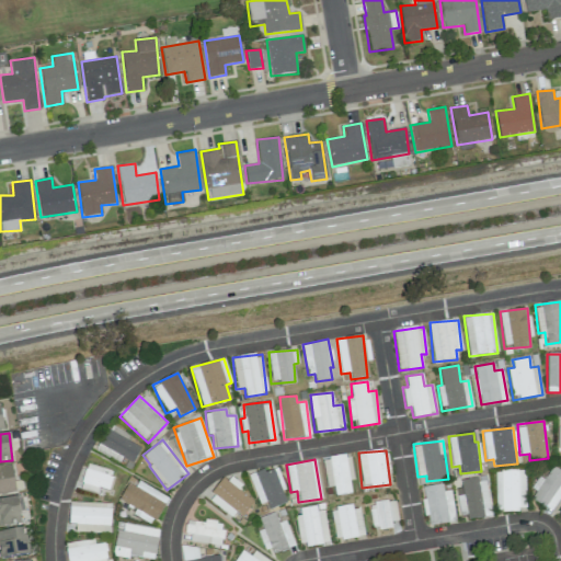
[(113,471),(86,464),(79,489),(96,493),(98,487),(107,490),(113,471)]
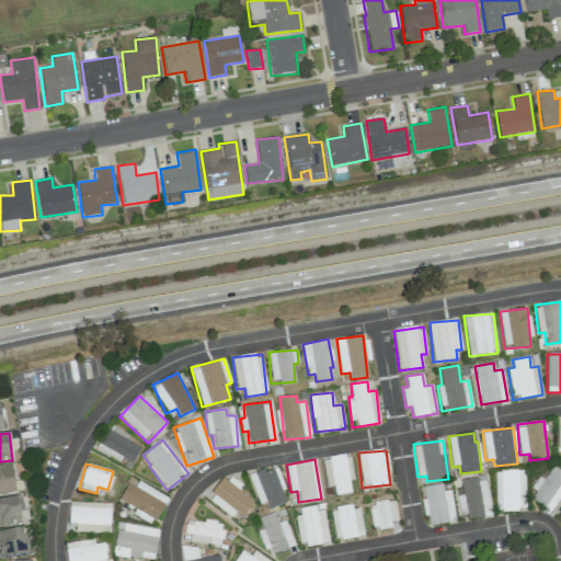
[(0,494),(15,492),(11,465),(0,466),(0,494)]
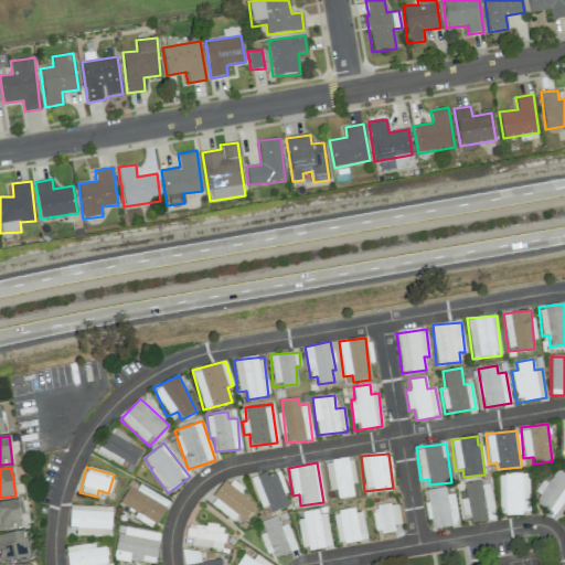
[(564,499),(564,487),(564,486),(564,473),(556,469),(547,483),(544,481),(532,500),(556,514),(564,499)]
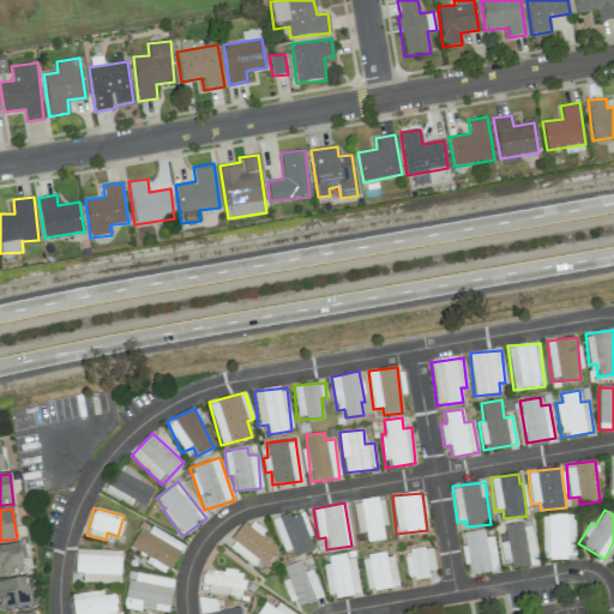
[(274,521),(287,559),(315,549),(302,511),(274,521)]
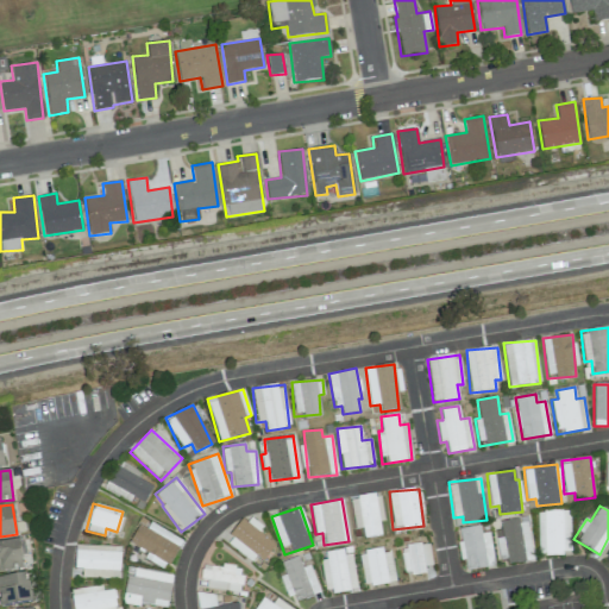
[(537,510),(538,554),(571,554),(570,510),(537,510)]
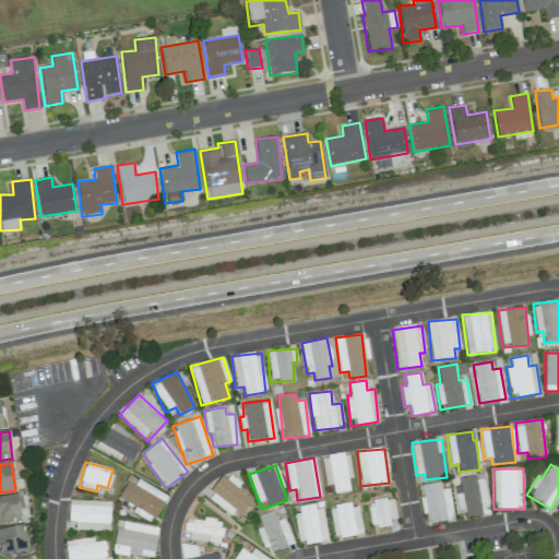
[(206,496),(229,516),(235,510),(240,514),(252,501),(237,487),(240,484),(227,472),(206,496)]
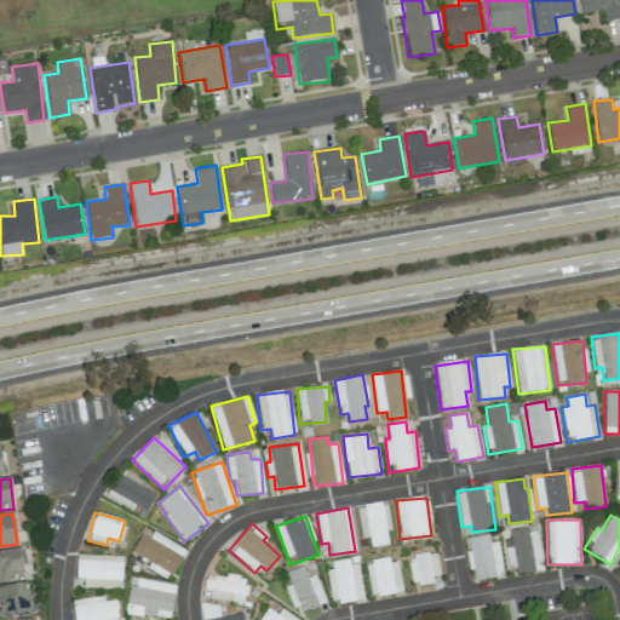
[(509,574),(541,569),(535,527),(509,530),(511,546),(505,547),(509,574)]
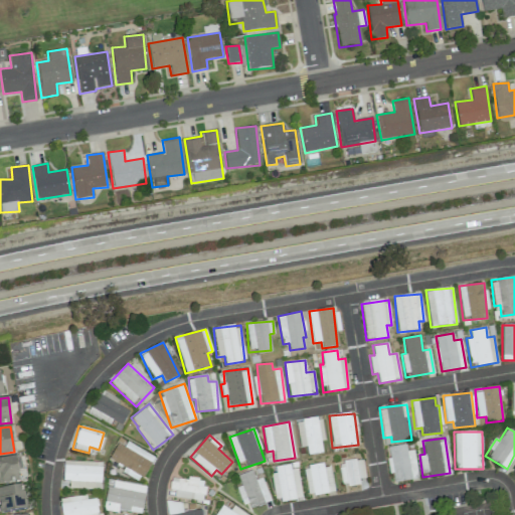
[(116,443),(109,460),(124,467),(121,474),(141,482),(153,455),(126,443),(124,447),(116,443)]
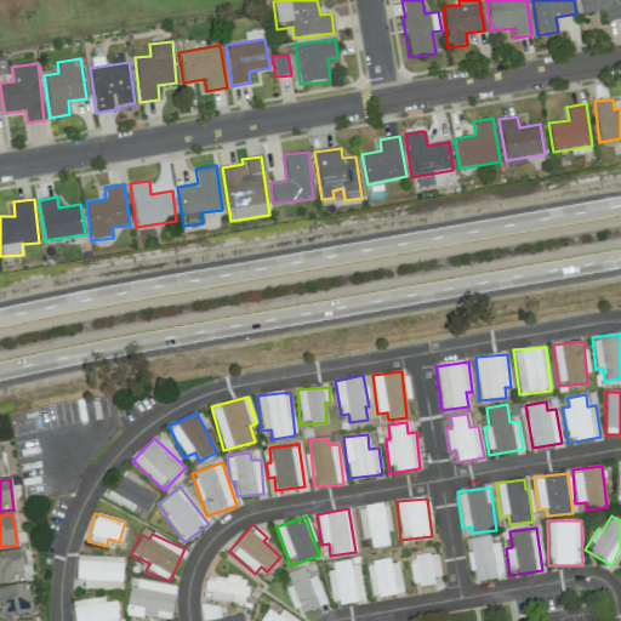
[(467,539),(472,581),(503,577),(500,542),(490,543),(489,536),(467,539)]
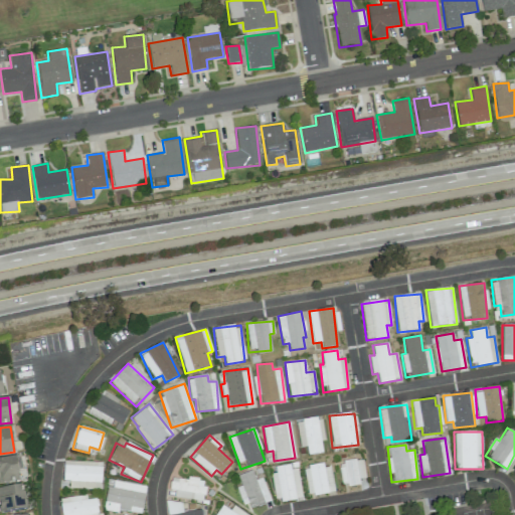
[(0,458),(0,483),(19,480),(15,456),(0,458)]
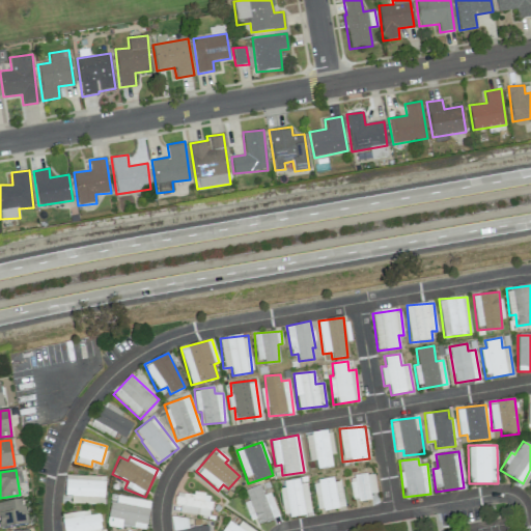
[(353,502),(375,499),(372,474),(350,477),(353,502)]
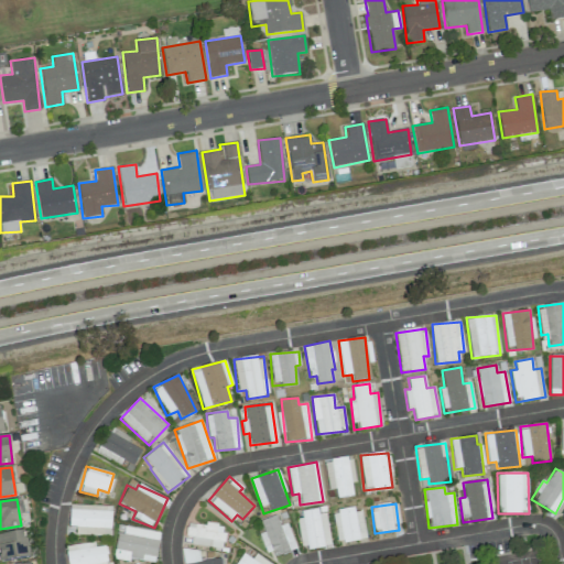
[(68,525),(76,527),(76,534),(110,535),(111,506),(69,505),(68,525)]
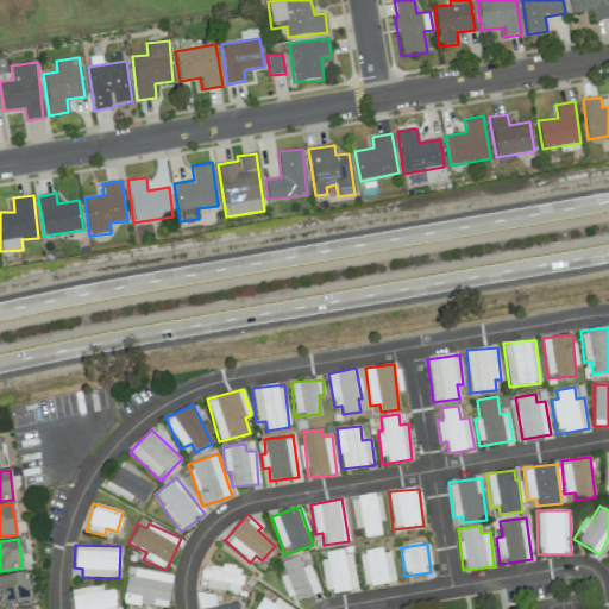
[(359,552),(363,585),(395,583),(391,548),(359,552)]
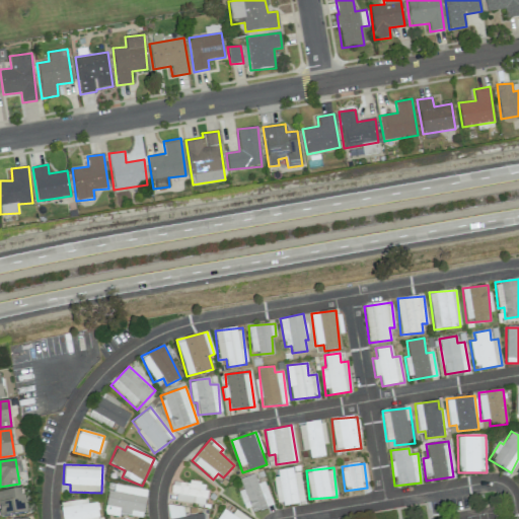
[(278,505),(303,502),(300,468),(274,471),(278,505)]
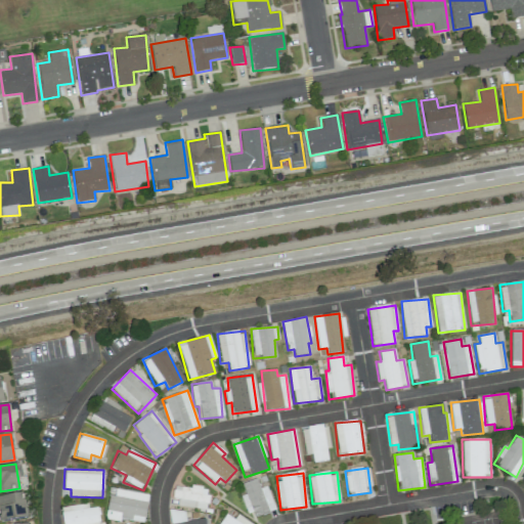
[(259,488),(256,478),(242,484),(246,494),(241,496),(249,518),(274,509),(266,486),(259,488)]
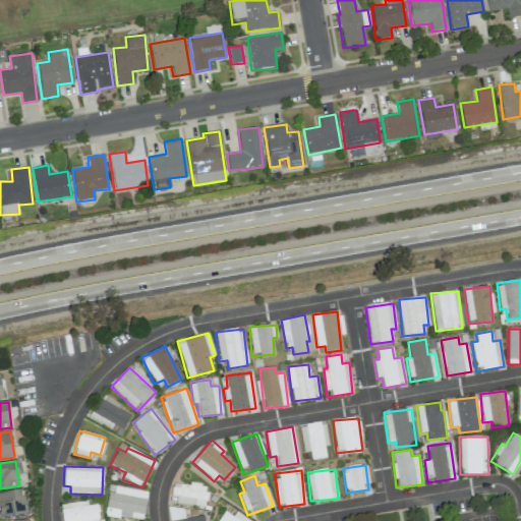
[(176,504),(205,507),(207,485),(173,482),(171,495),(177,496),(176,504)]
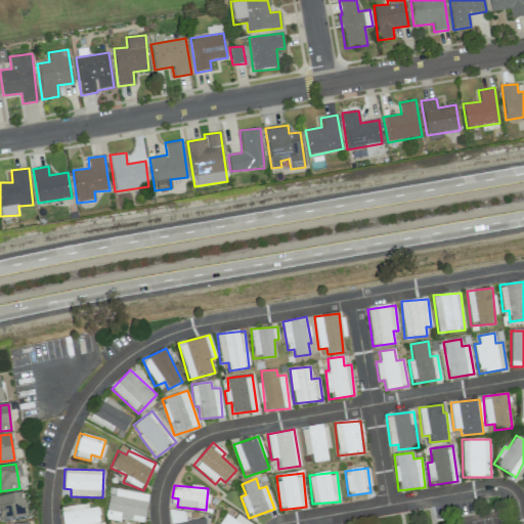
[(148,494),(116,489),(115,496),(108,495),(105,518),(143,523),(148,494)]
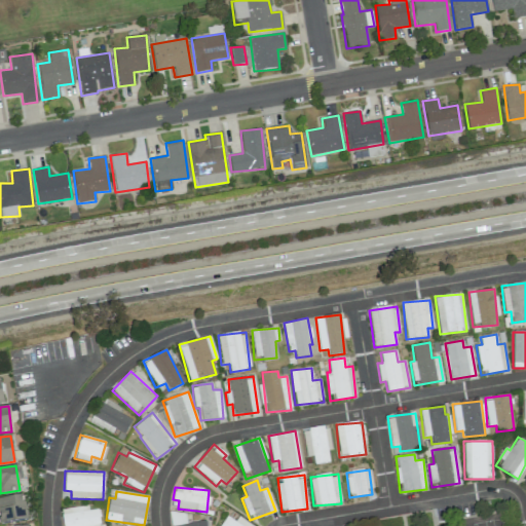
[(0,497),(0,522),(26,520),(24,495),(0,497)]
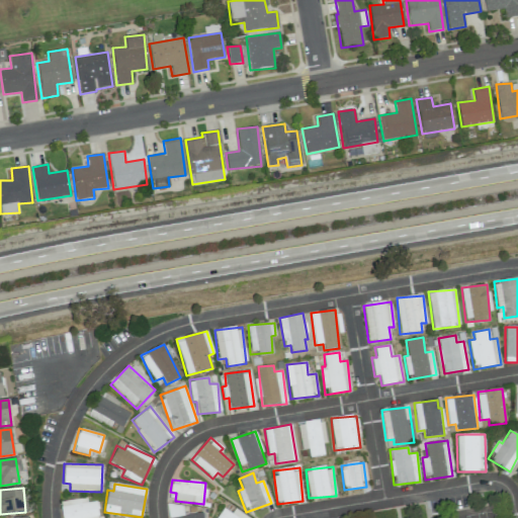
[(62,517),(97,517),(95,502),(87,502),(87,498),(60,501),(62,517)]
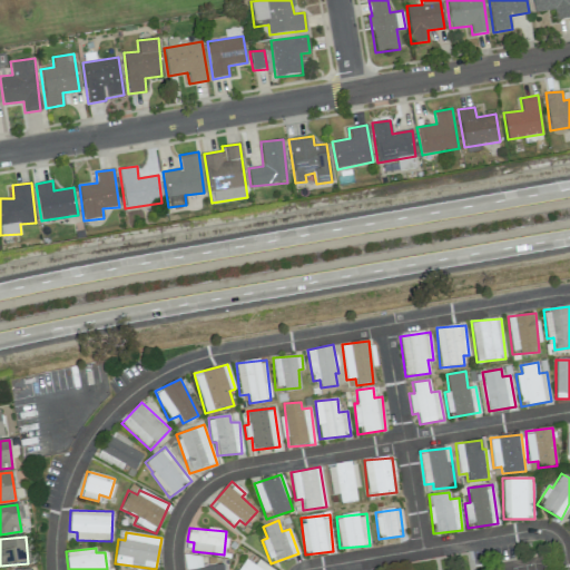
[(223,569),(222,563),(202,568),(199,554),(184,558),(185,569),(223,569)]
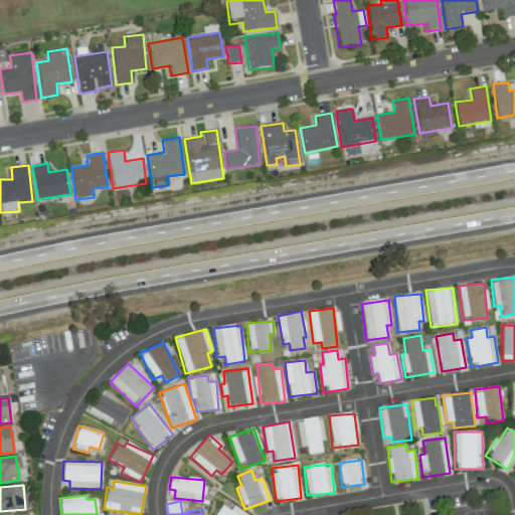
[(230,510),(222,505),(215,514),(247,514),(233,505),(230,510)]
